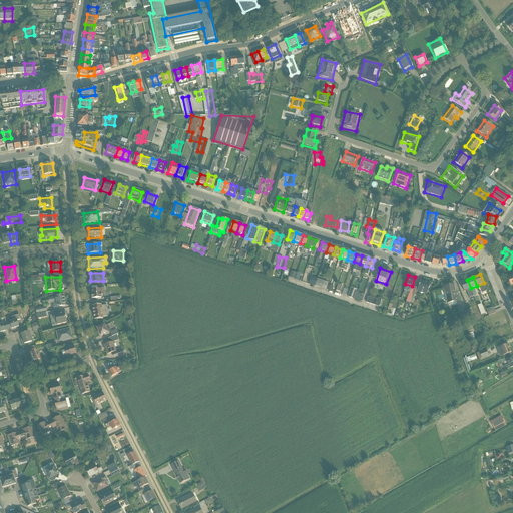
[(330,291),(333,284),(319,279),(316,286),(330,291)]
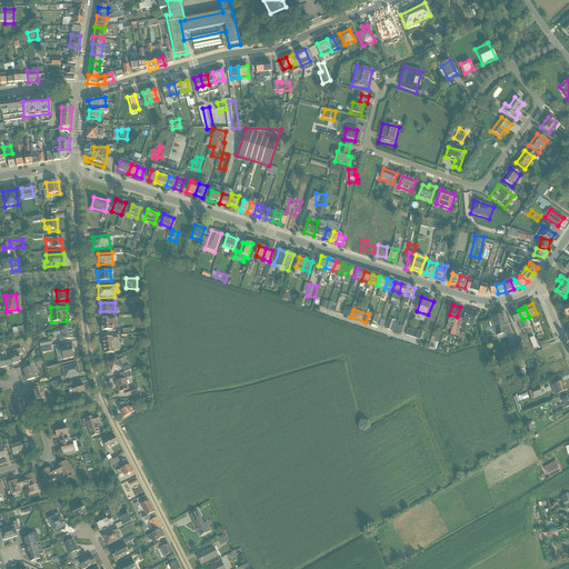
[(462,321),(472,326),(477,313),(467,310),(462,321)]
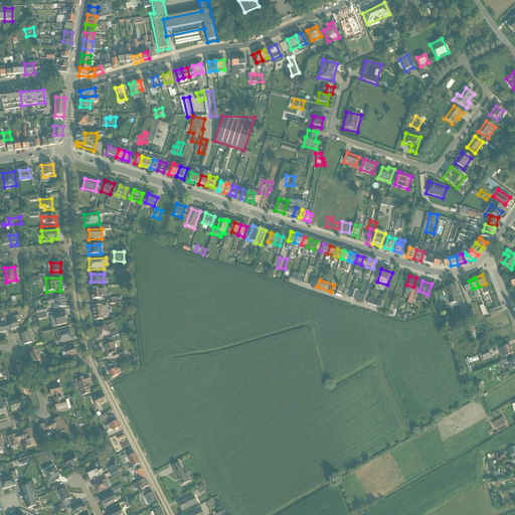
[(467,292),(473,289),(469,281),(463,283),(467,292)]
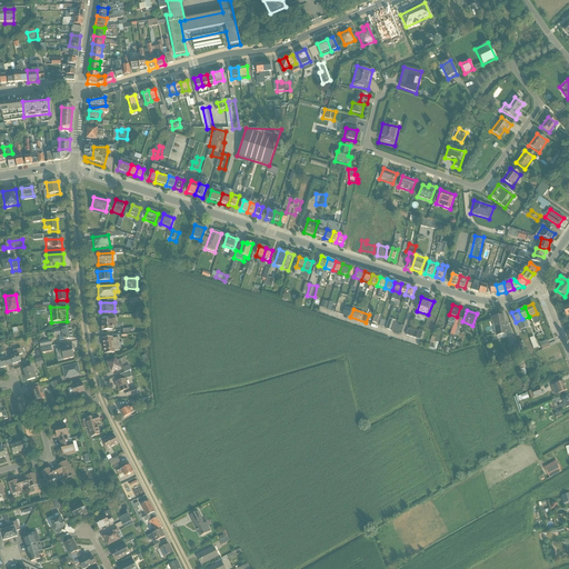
[(495,335),(507,333),(503,313),(491,316),(495,335)]
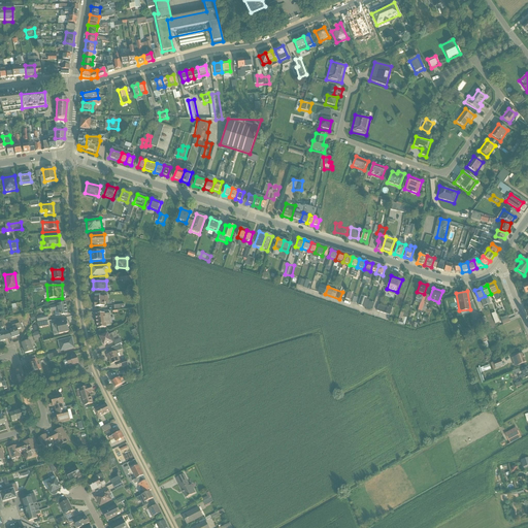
[(94,306),(104,305),(103,296),(94,297),(94,306)]
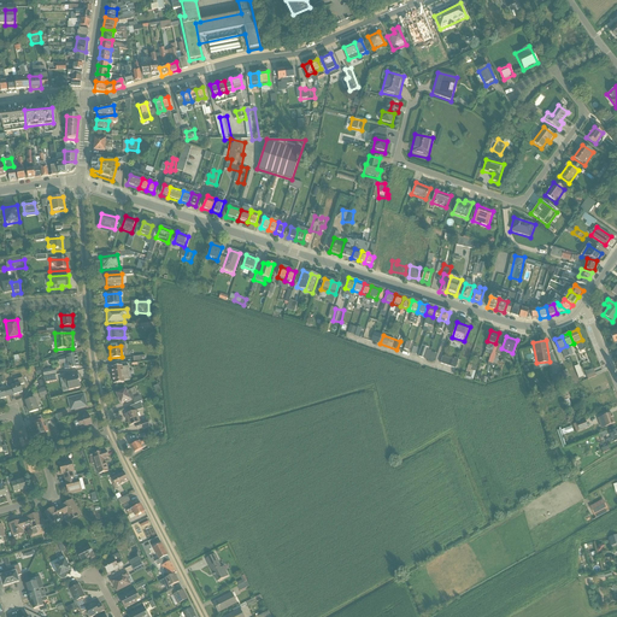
[(423,358),(434,362),(438,350),(425,346),(423,358)]
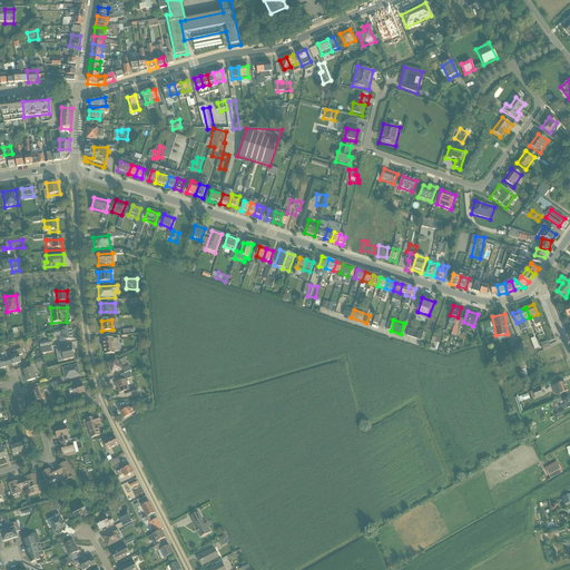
[(55,341),(72,337),(70,325),(52,328),(55,341)]
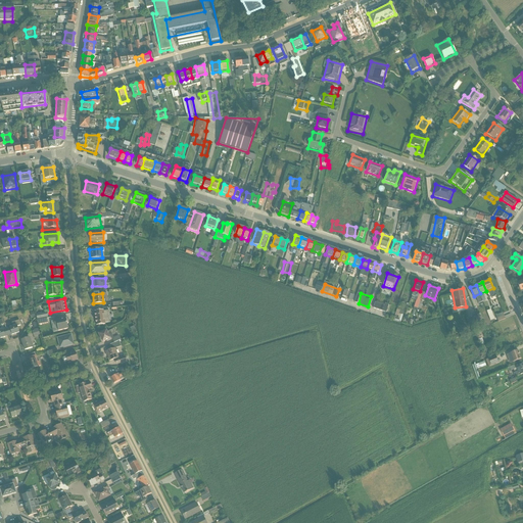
[(389,303),(388,305),(379,302),(377,308),(391,314),(394,305),(389,303)]
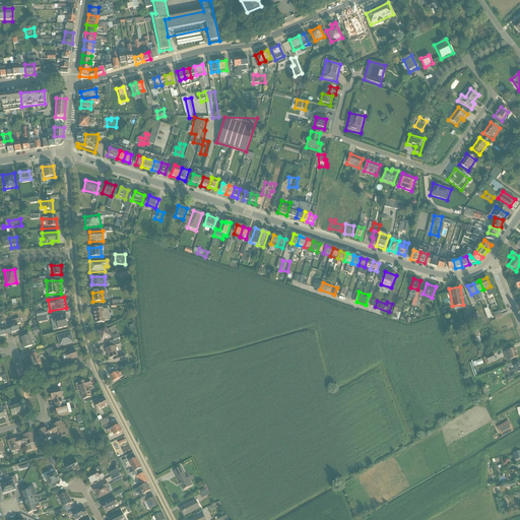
[(94,323),(105,322),(104,308),(93,309),(94,323)]
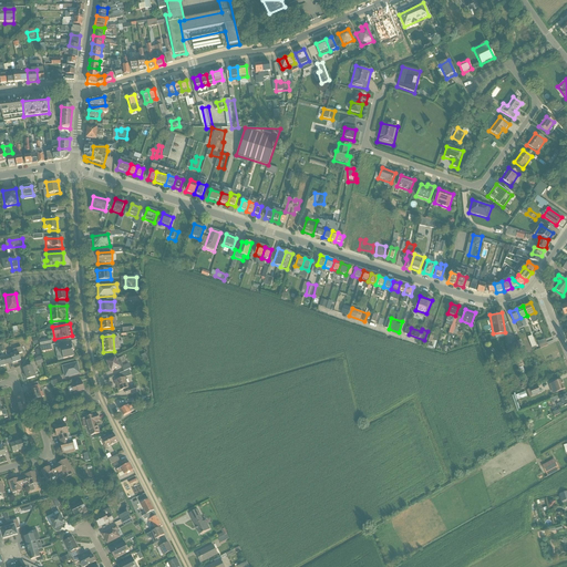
[(435,336),(432,342),(433,342),(431,346),(437,350),(443,339),(435,336)]
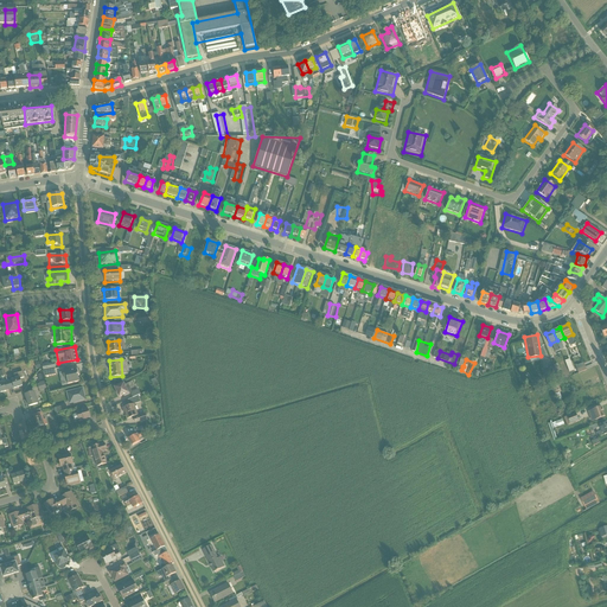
[(569,362),(574,374),(580,372),(575,359),(569,362)]
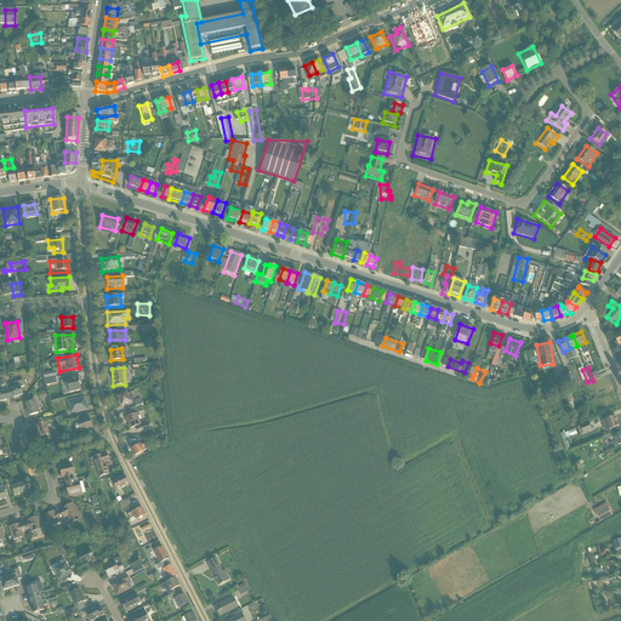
[(81,385),(80,377),(64,381),(66,388),(67,387),(68,393),(81,391),(80,385),(81,385)]
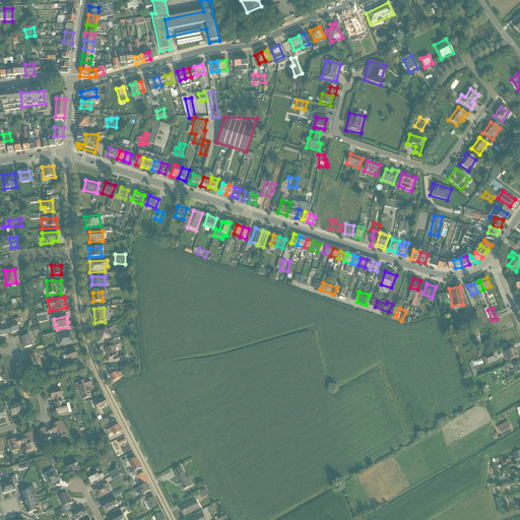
[(8,333),(18,330),(16,323),(6,326),(8,333)]
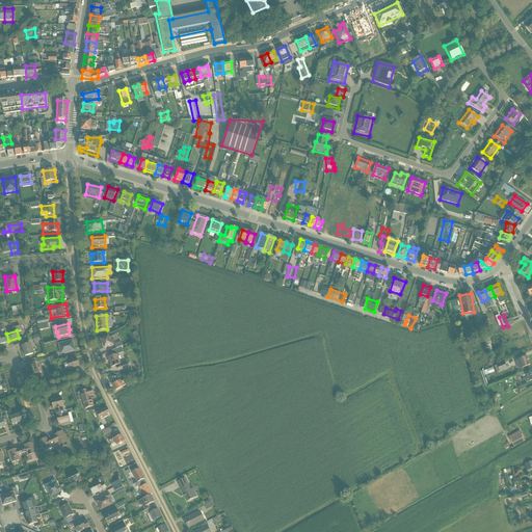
[(0,343),(8,341),(6,334),(0,335),(0,343)]
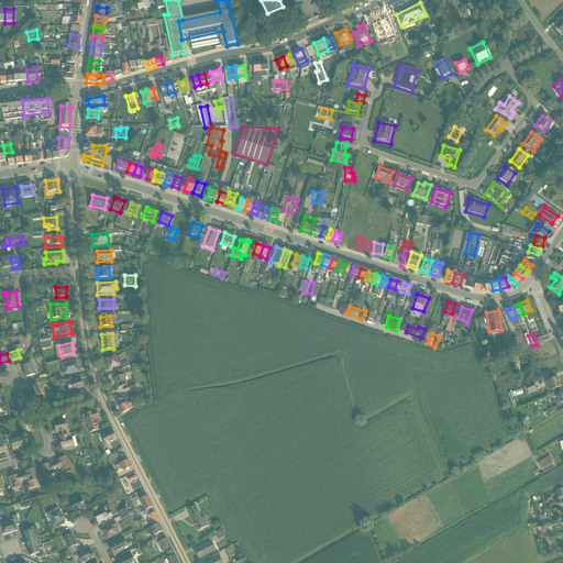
[(37,355),(40,363),(47,361),(45,353),(37,355)]
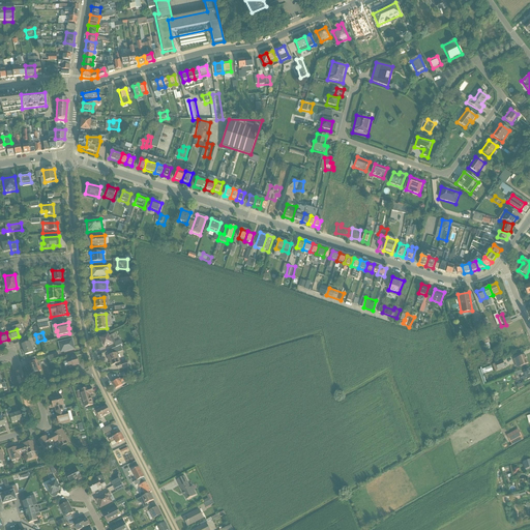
[(104,346),(113,342),(108,332),(99,336),(104,346)]
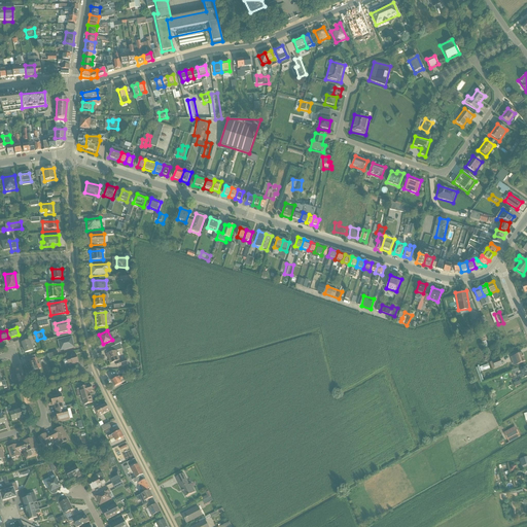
[(60,350),(73,347),(70,336),(57,340),(60,350)]
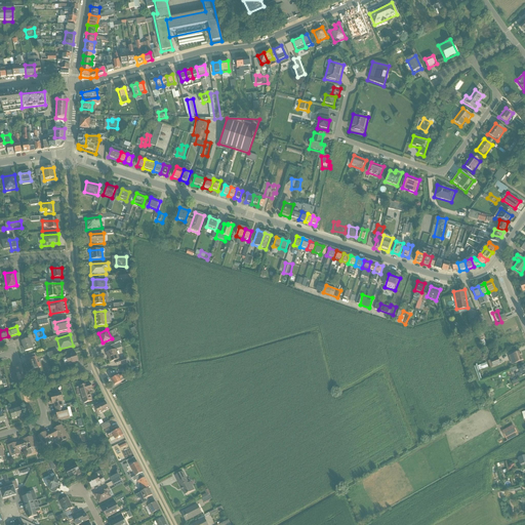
[(24,352),(32,349),(29,338),(21,340),(24,352)]
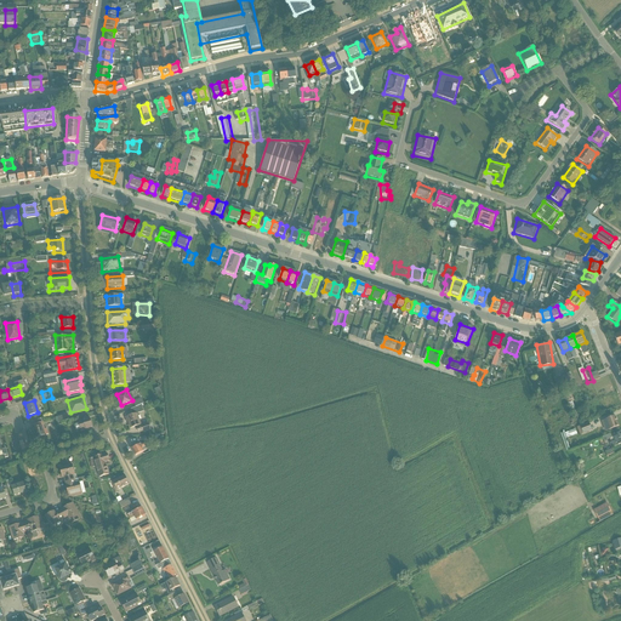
[(125,416),(130,427),(141,423),(137,412),(125,416)]
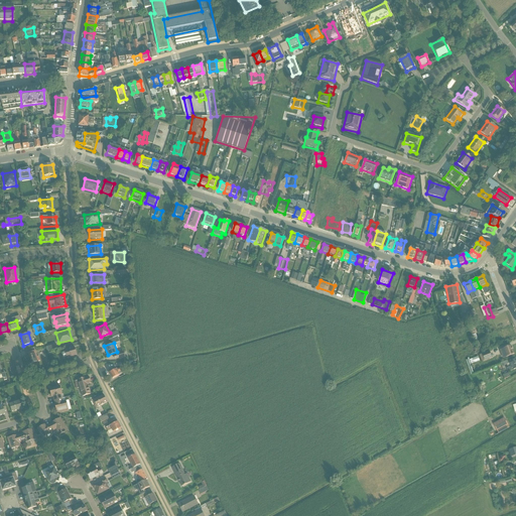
[(54,354),(54,351),(59,349),(58,345),(49,347),(51,355),(54,354)]
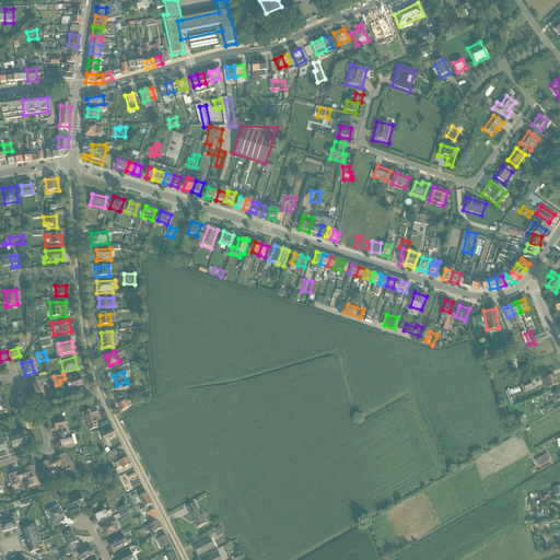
[(72,388),(83,385),(79,374),(69,377),(72,388)]
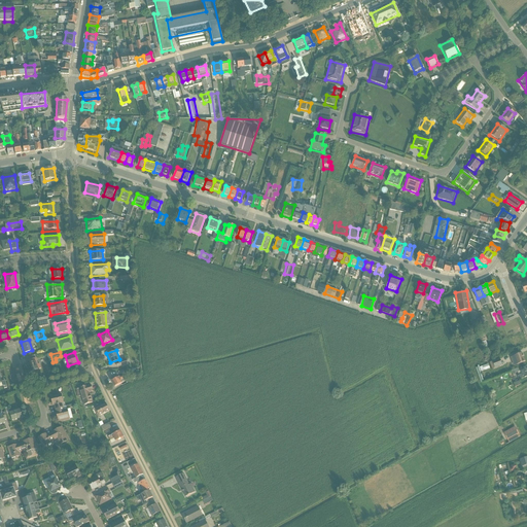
[(514,365),(524,361),(521,352),(511,357),(514,365)]
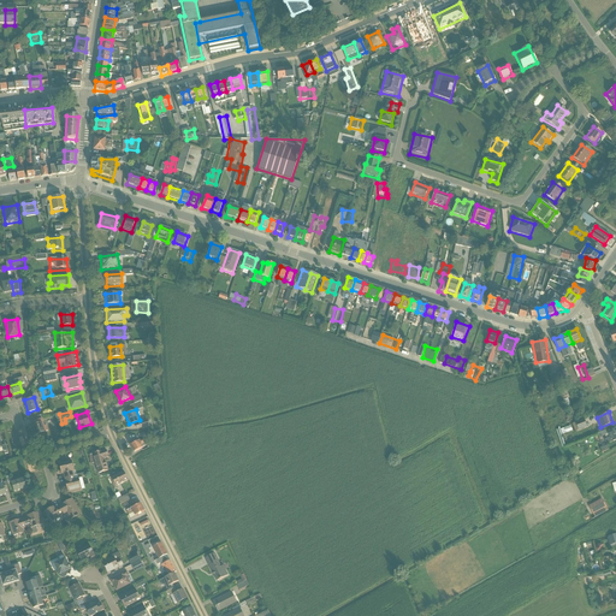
[(576,426),(580,433),(592,427),(588,420),(576,426)]
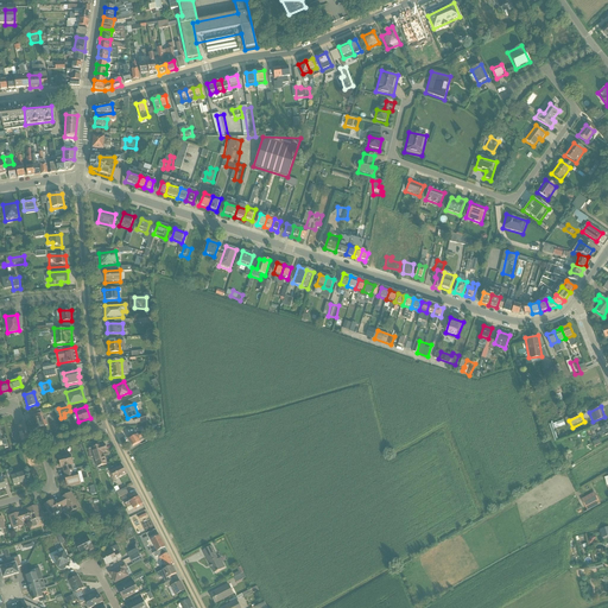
[(35,428),(43,425),(40,416),(32,418),(35,428)]
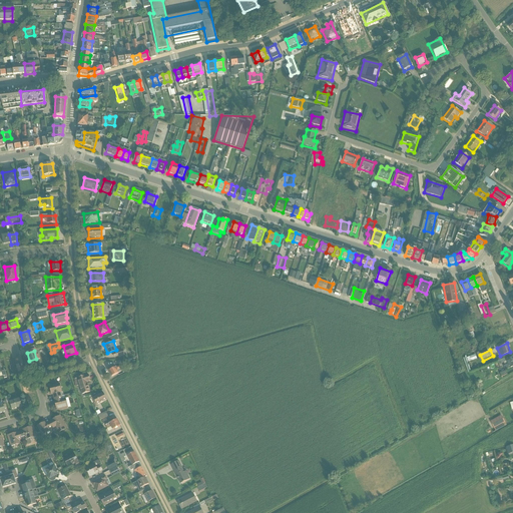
[(110,376),(124,369),(121,363),(107,371),(110,376)]
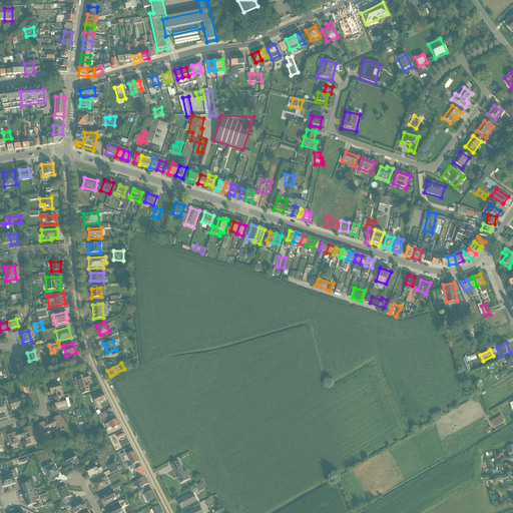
[(77,377),(81,394),(92,391),(87,374),(77,377)]
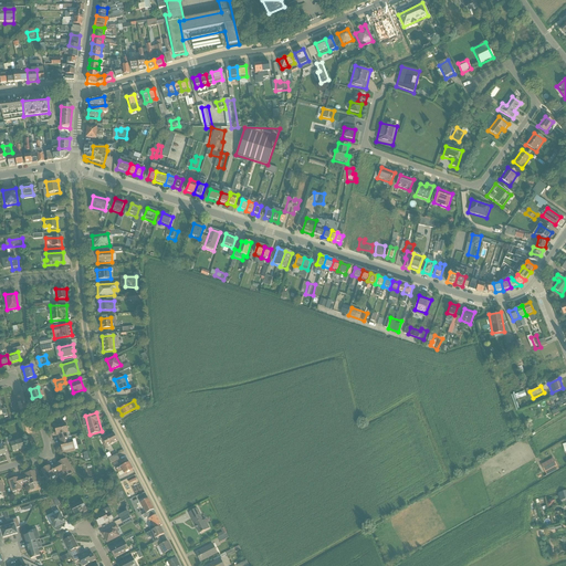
[(58,435),(59,439),(69,437),(65,426),(54,429),(55,436),(58,435)]
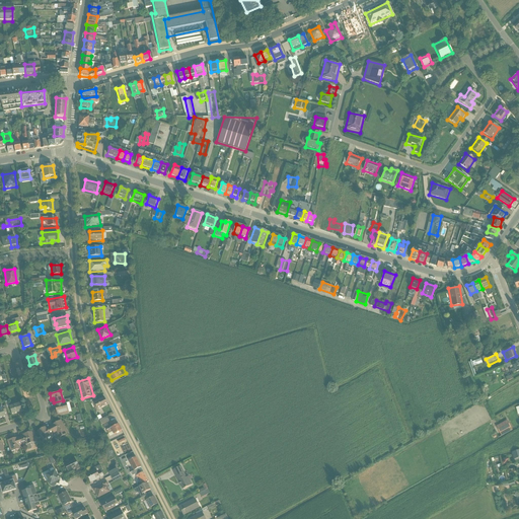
[(97,410),(107,404),(103,396),(93,401),(97,410)]
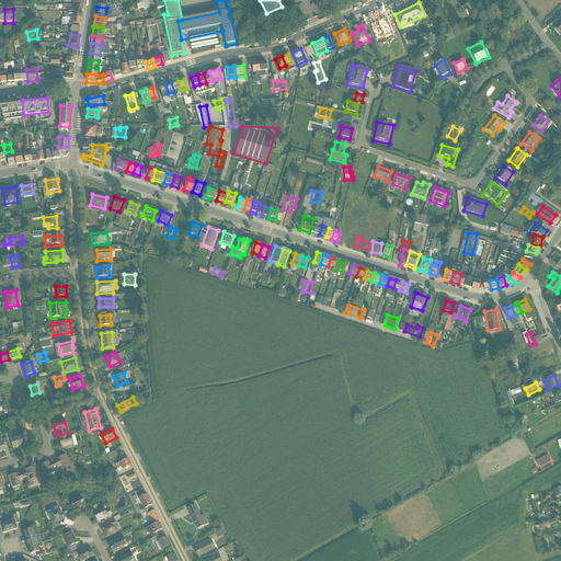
[(61,449),(75,446),(71,436),(69,436),(68,433),(58,435),(60,442),(59,442),(61,449)]
